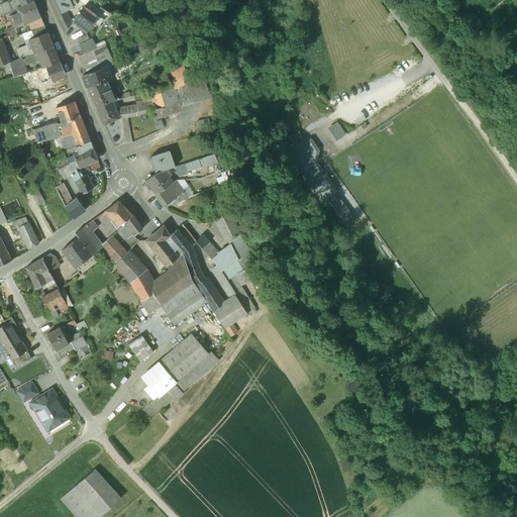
[(0,6),(3,14),(15,7),(12,0),(0,6)]
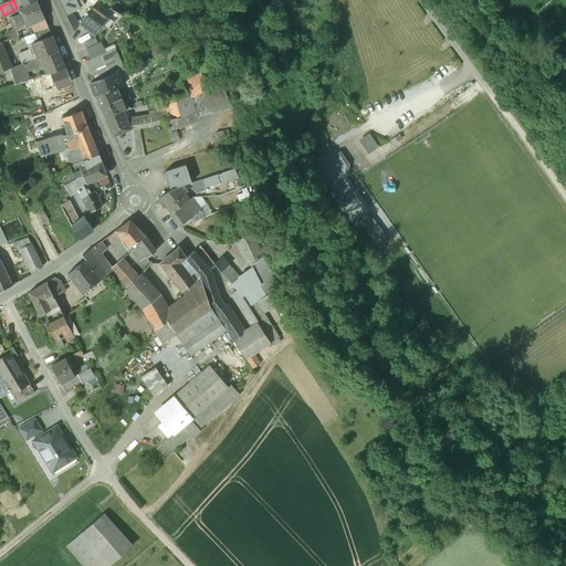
[(25,27),(43,19),(39,11),(34,0),(31,0),(22,6),(17,8),(20,14),(13,18),(18,28),(25,25),(25,27)]
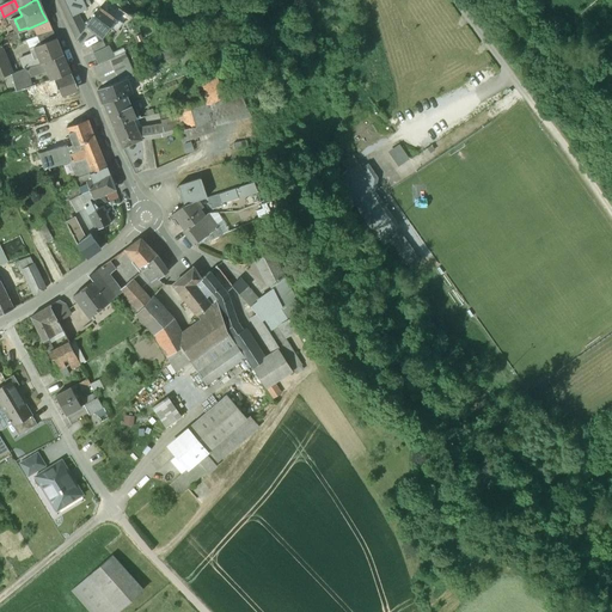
[(83,0),(57,0),(71,29),(75,40),(85,28),(79,13),(87,11),(83,0)]
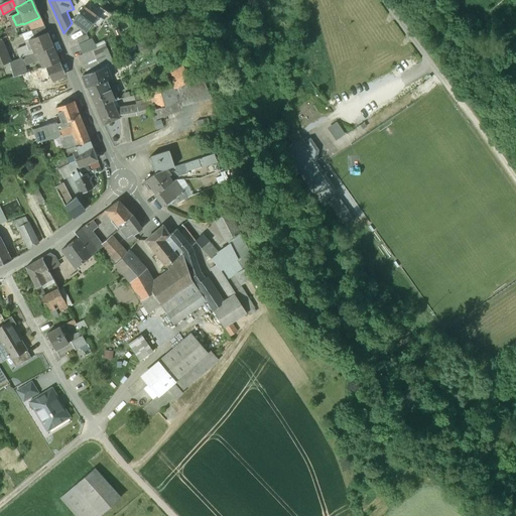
[(91,0),(89,0),(72,22),(86,32),(88,29),(89,30),(98,17),(96,15),(102,8),(91,0)]
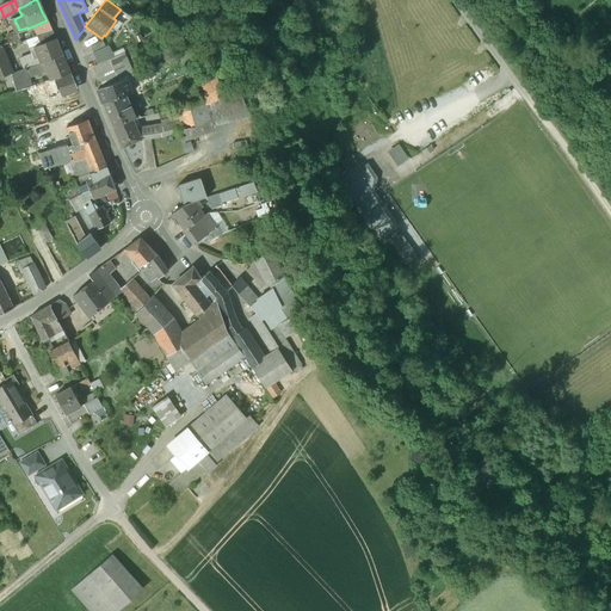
[(14,35),(28,29),(28,28),(19,30),(14,19),(10,22),(14,32),(14,35)]
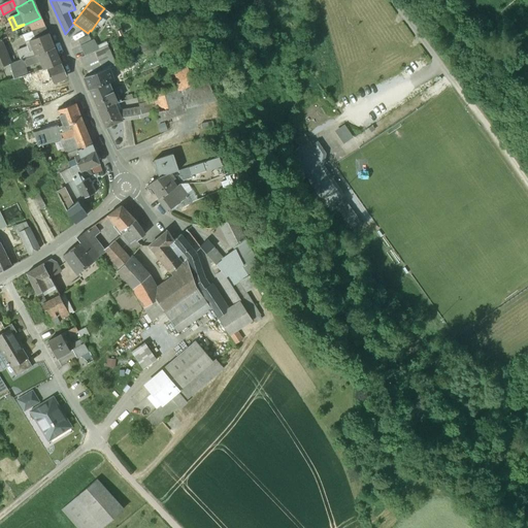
[(25,32),(27,37),(45,30),(43,26),(42,23),(25,32)]
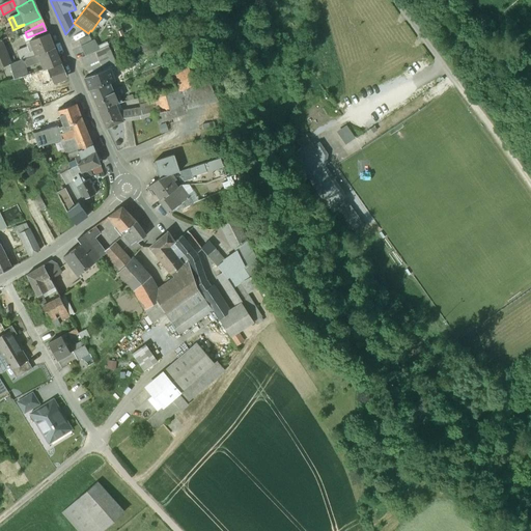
[(12,30),(12,28),(5,31),(7,36),(15,34),(12,30)]
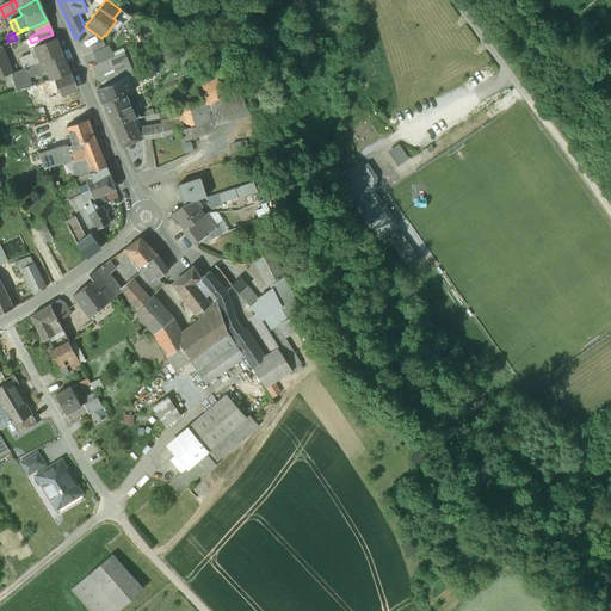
[(36,53),(41,65),(47,62),(42,50),(50,47),(57,43),(53,35),(31,43),(36,53)]
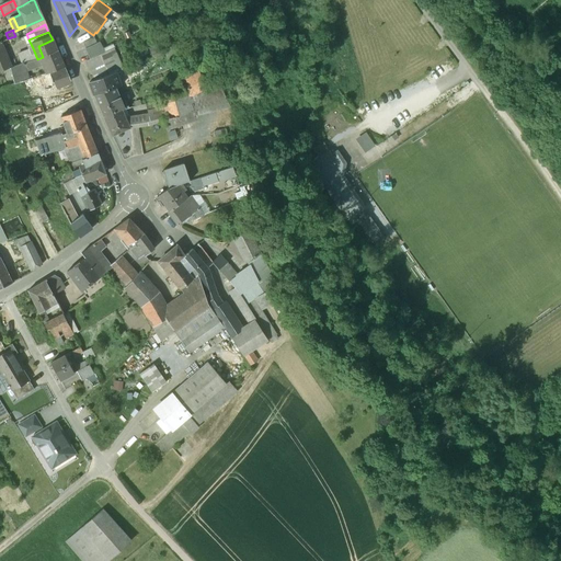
[(83,43),(86,48),(96,43),(94,37),(83,43)]
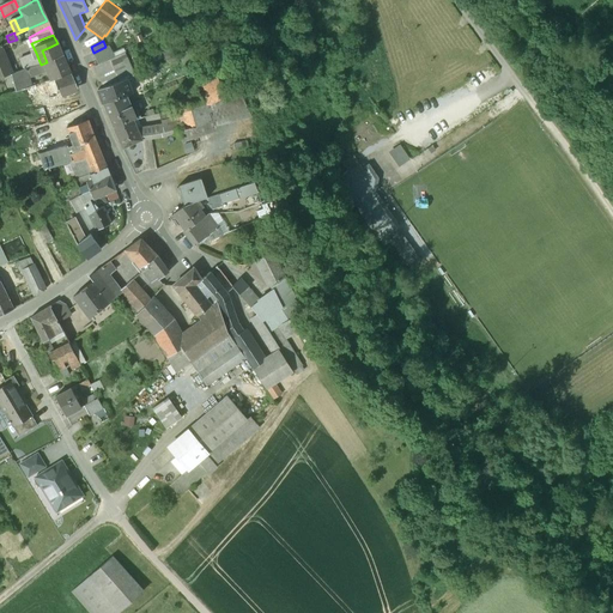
[(64,56),(58,43),(50,47),(42,50),(47,62),(64,56)]
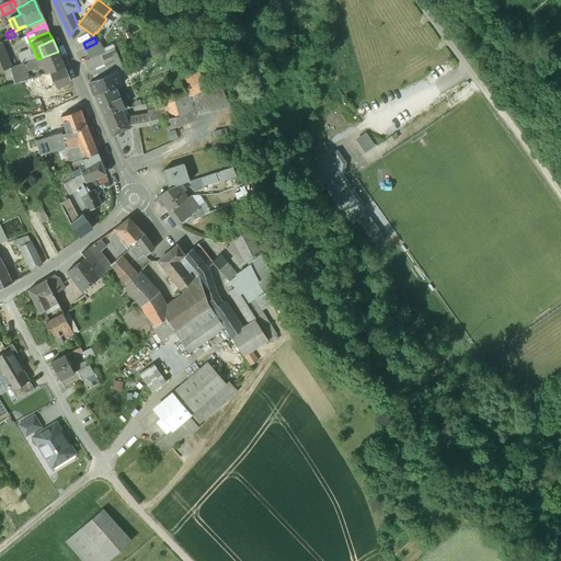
[(0,75),(11,70),(13,70),(2,42),(0,43),(0,75)]
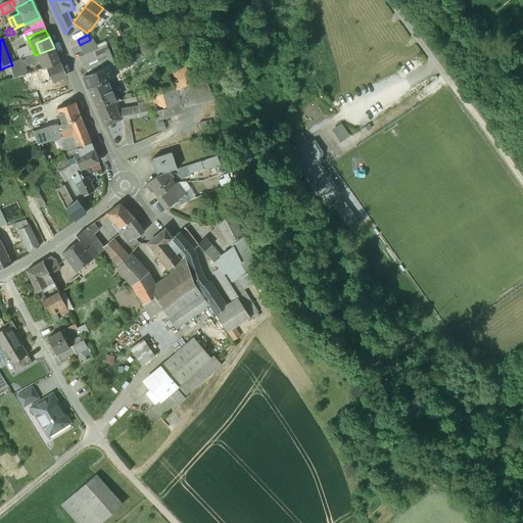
[(80,45),(79,45),(83,55),(96,47),(92,39),(90,40),(80,45)]
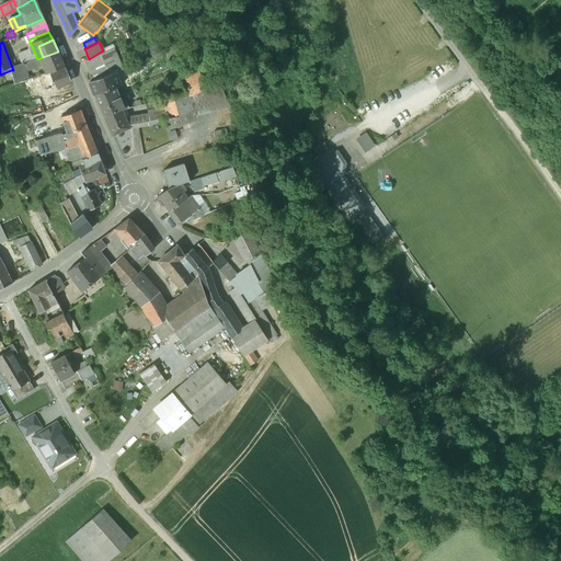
[(22,66),(37,59),(33,48),(18,55),(22,66)]
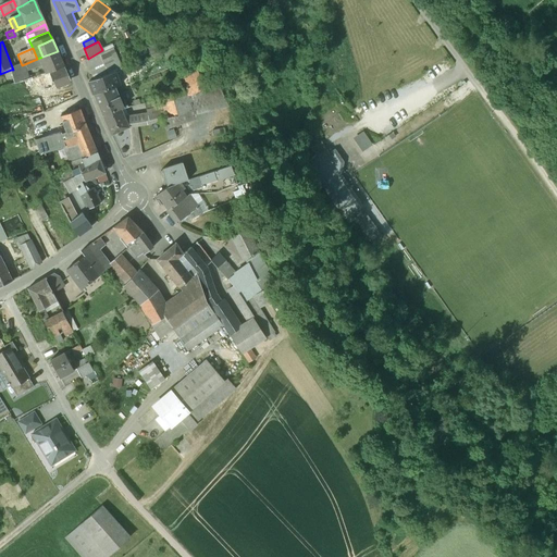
[(37,59),(22,65),(24,73),(27,72),(42,66),(49,63),(52,71),(63,66),(58,51),(42,57),(37,59)]
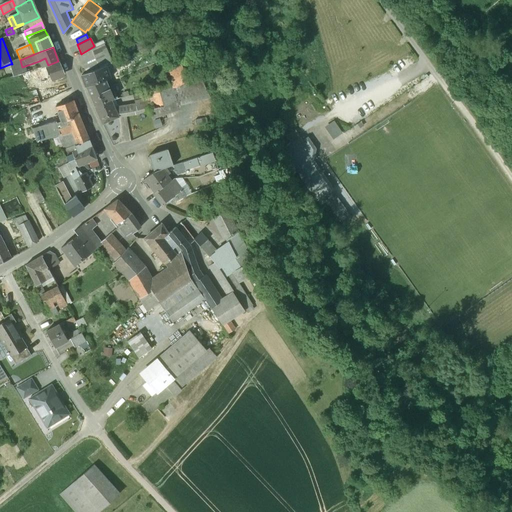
[(91,49),(78,55),(86,73),(103,66),(112,63),(106,49),(93,54),(91,49)]
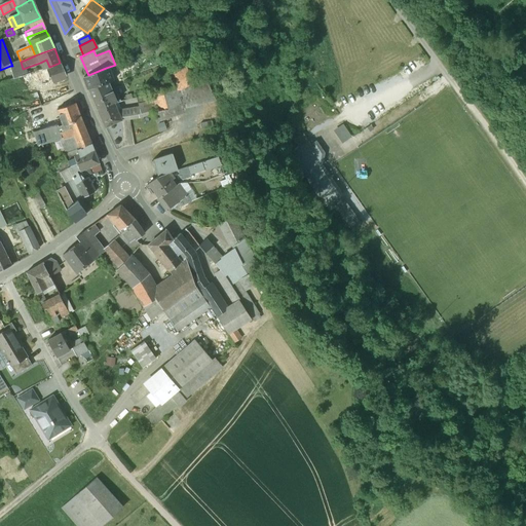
[(183,59),(194,79),(200,73),(190,54),(183,59)]
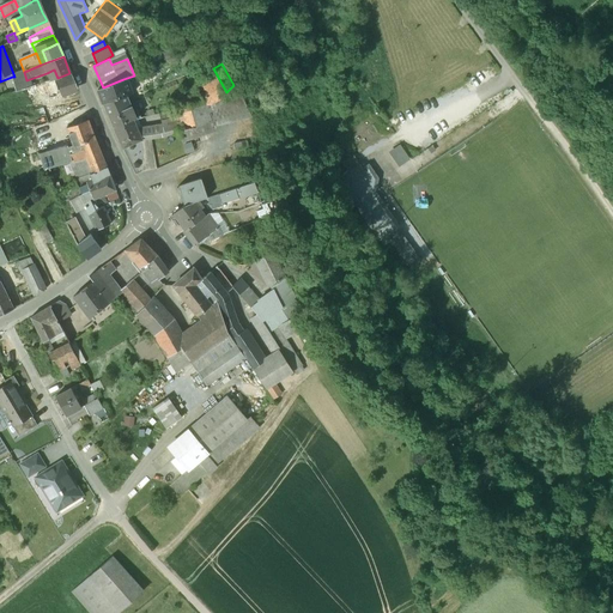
[(205,104),(211,104),(228,95),(226,92),(213,68),(212,66),(192,78),(204,101),(205,104)]
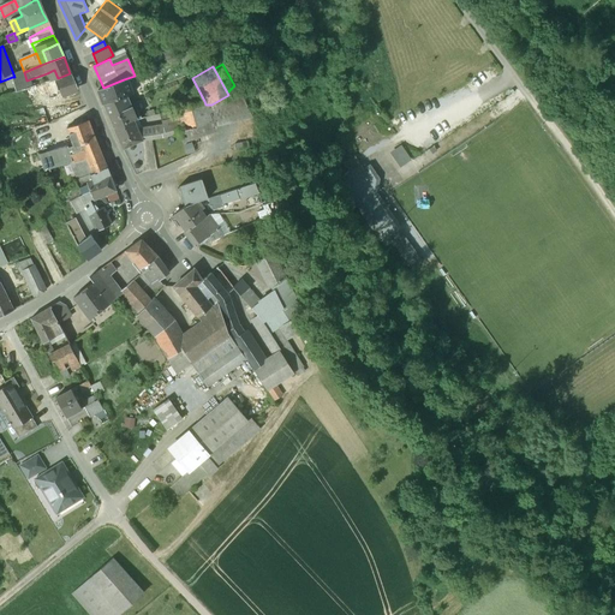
[(51,82),(58,78),(54,70),(47,73),(51,82)]
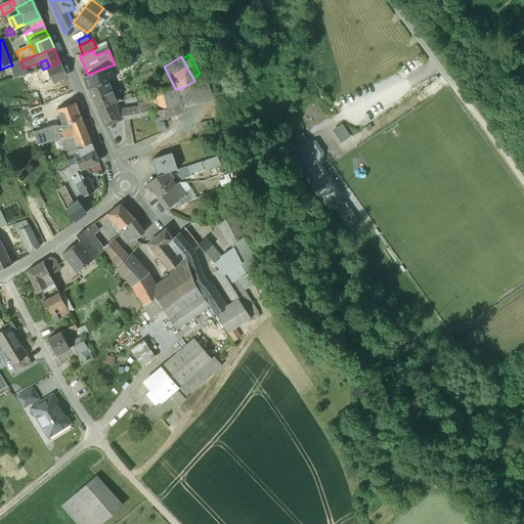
[(16,79),(28,75),(26,68),(23,69),(20,61),(12,66),(10,66),(13,80),(16,79)]
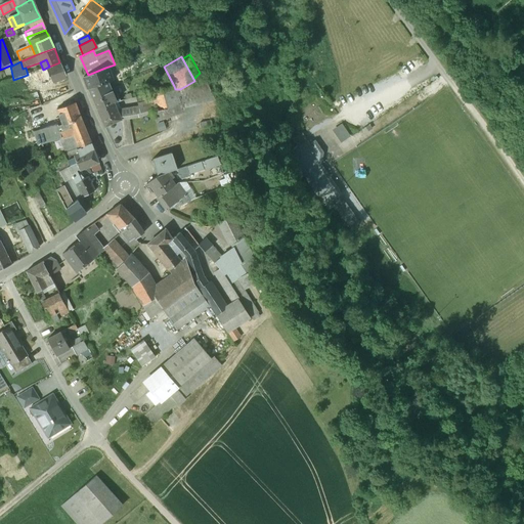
[(60,63),(47,69),(52,81),(52,82),(66,76),(60,63)]
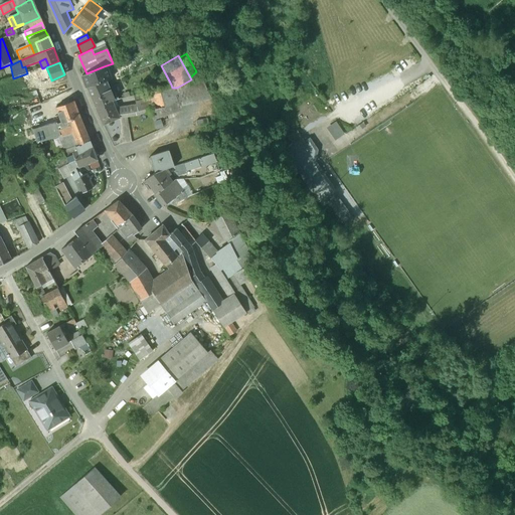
[(171,84),(161,65),(159,66),(165,87),(171,84)]
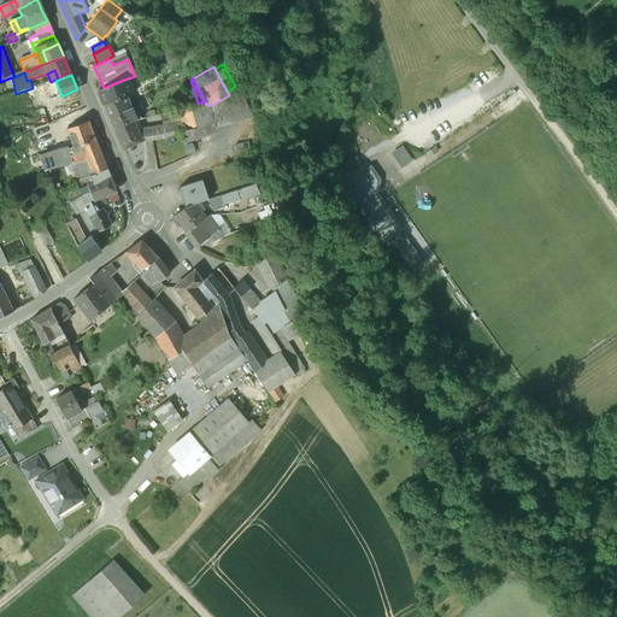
[(128,89),(124,80),(104,88),(97,90),(103,105),(128,95),(131,94),(129,88),(128,89)]
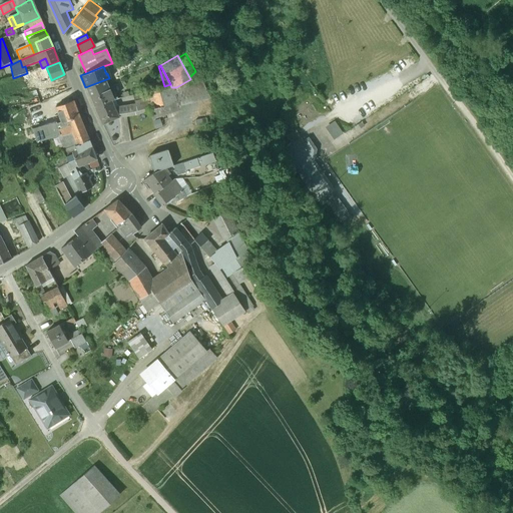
[(46,67),(30,73),(34,83),(35,86),(51,79),(46,67)]
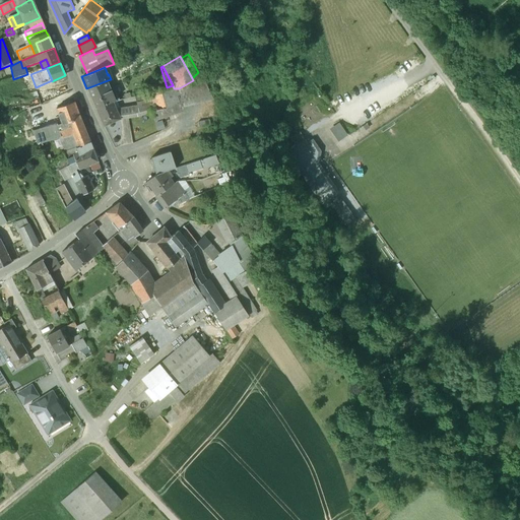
[(198,72),(192,78),(193,80),(201,76),(198,72)]
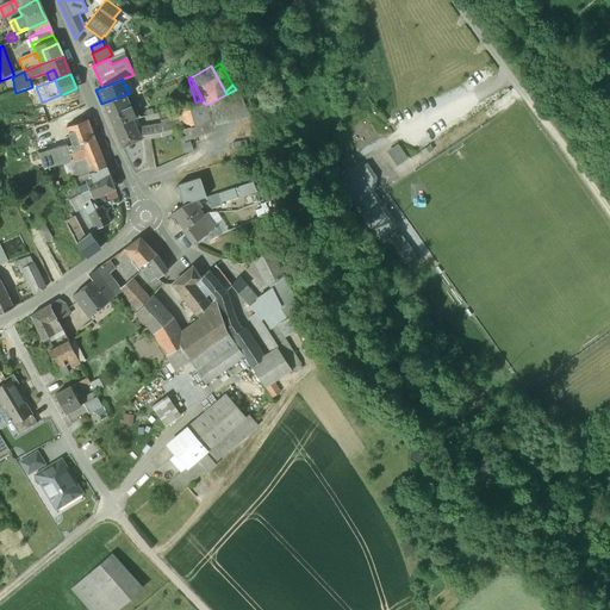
[(33,101),(41,99),(36,87),(35,86),(32,87),(19,92),(20,95),(24,94),(26,101),(32,99),(33,101)]
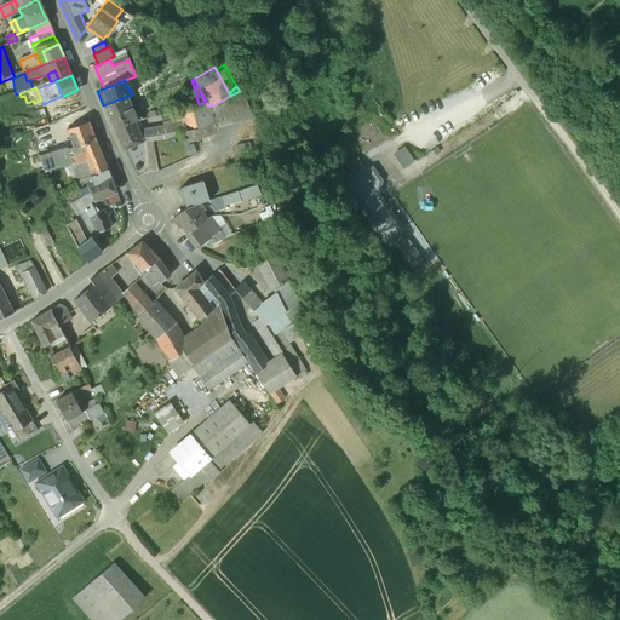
[(230,96),(213,105),(218,122),(217,122),(218,127),(254,118),(240,91),(230,96)]
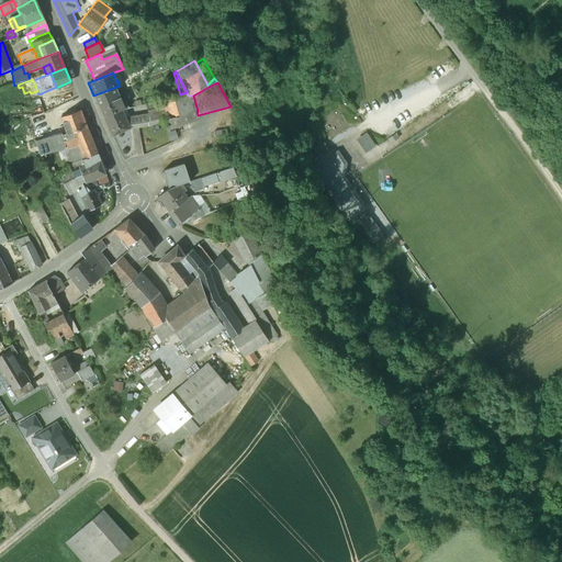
[(126,109),(116,87),(93,96),(103,115),(113,113),(122,109),(122,110),(126,109)]
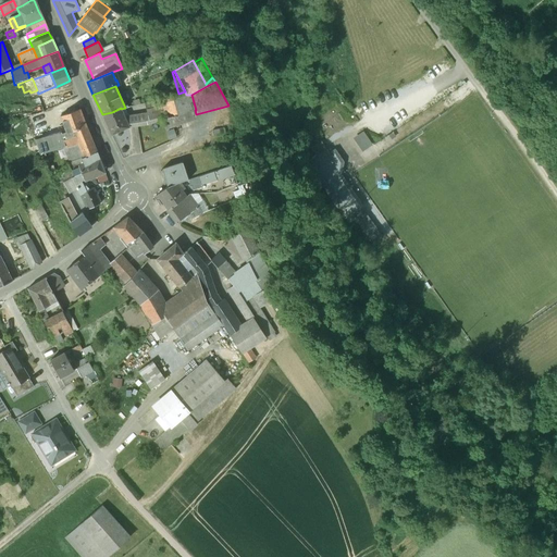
[(185,91),(178,94),(184,112),(185,113),(195,110),(196,110),(192,95),(186,95),(185,91)]
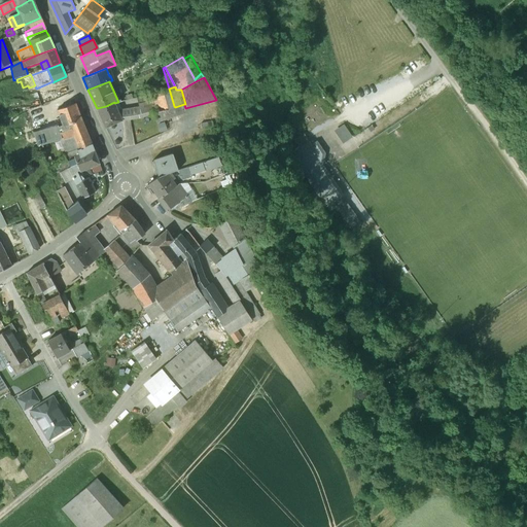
[(155,93),(152,94),(154,100),(156,105),(159,111),(162,110),(166,109),(174,106),(169,89),(155,93)]
